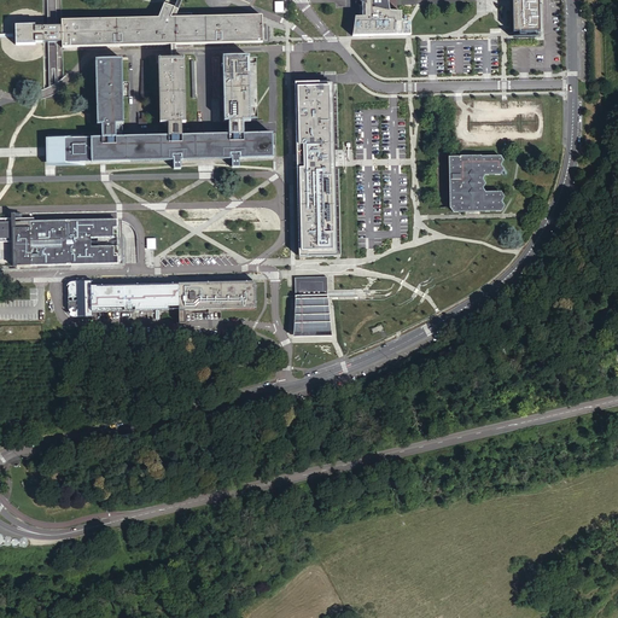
[(361,0),(362,3),(362,7),(360,6),(360,18),(355,18),(355,23),(353,38),(373,38),(373,35),(406,35),(406,24),(402,24),(402,13),(388,13),(388,12),(386,1),(386,0),(361,0)]
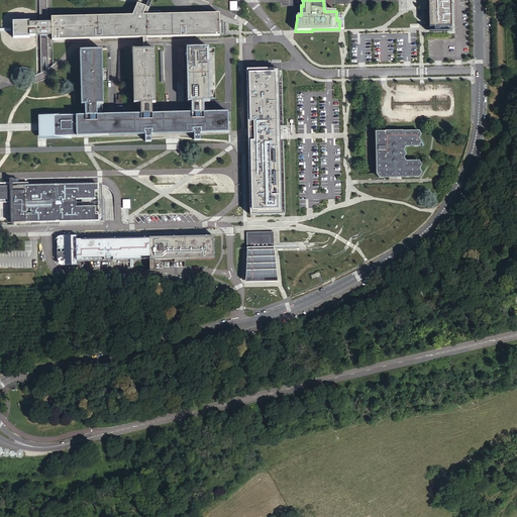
[(427,0),(428,28),(449,28),(448,0),(427,0)]
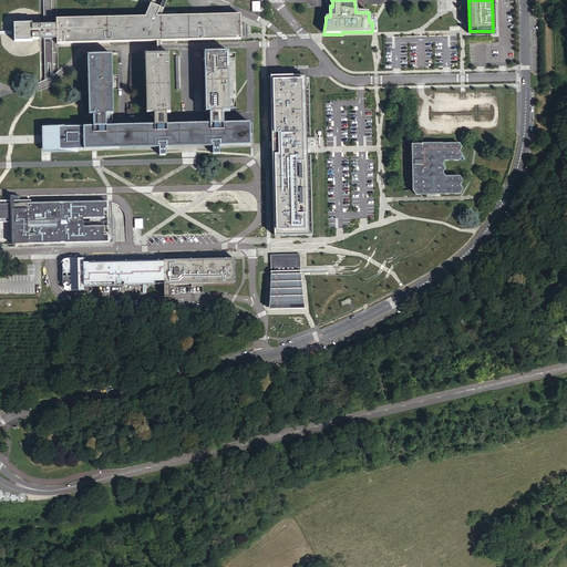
[(35,39),(40,39),(49,39),(58,39),(58,43),(158,41),(160,41),(162,41),(241,40),(241,27),(240,14),(162,17),(164,9),(162,8),(152,3),(146,17),(58,19),(58,23),(49,23),(41,23),(34,24),(34,22),(14,23),(16,32),(16,41),(35,41),(35,39)]
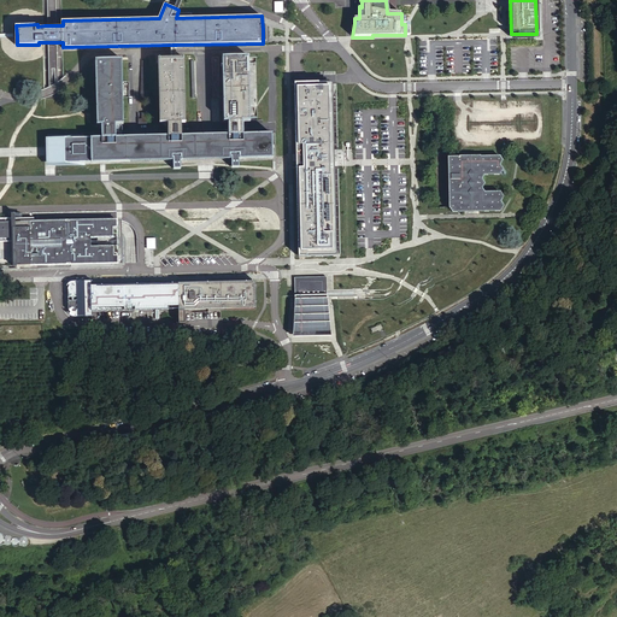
[(407,24),(405,24),(405,35),(372,35),(372,37),(410,36),(410,24),(407,24)]
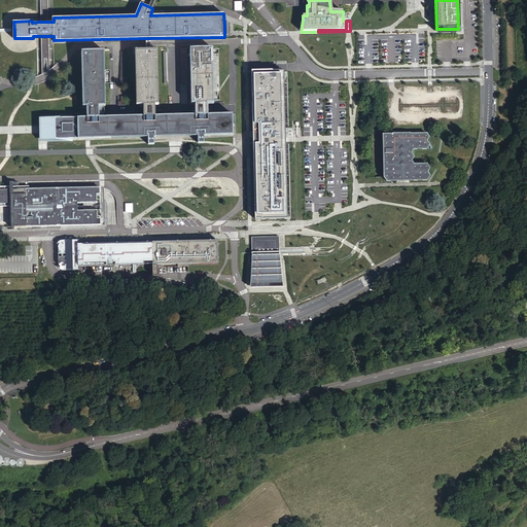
[(191,105),(195,105),(207,104),(213,104),(212,49),(190,50),(191,105)]
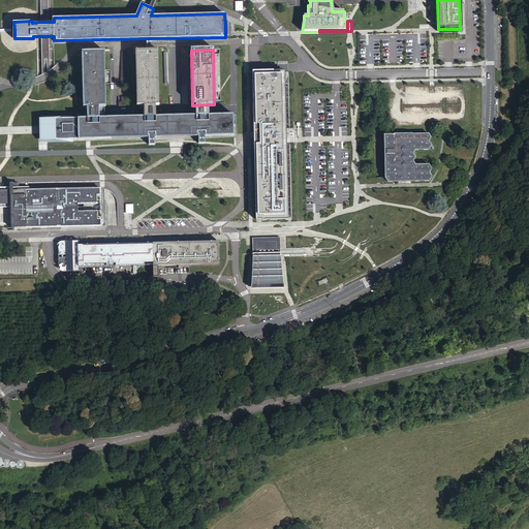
[(137,106),(142,106),(153,106),(159,105),(158,51),(151,52),(149,52),(148,52),(136,52),(137,106)]
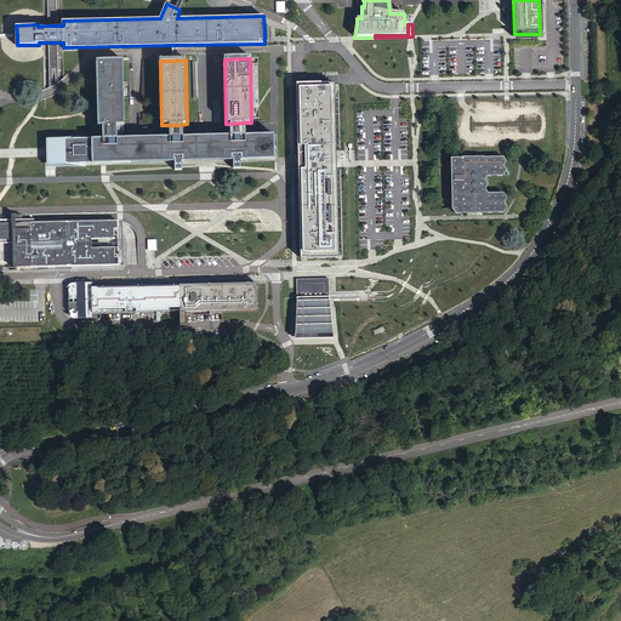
[(98,126),(103,126),(117,126),(124,125),(123,62),(97,62),(98,126)]
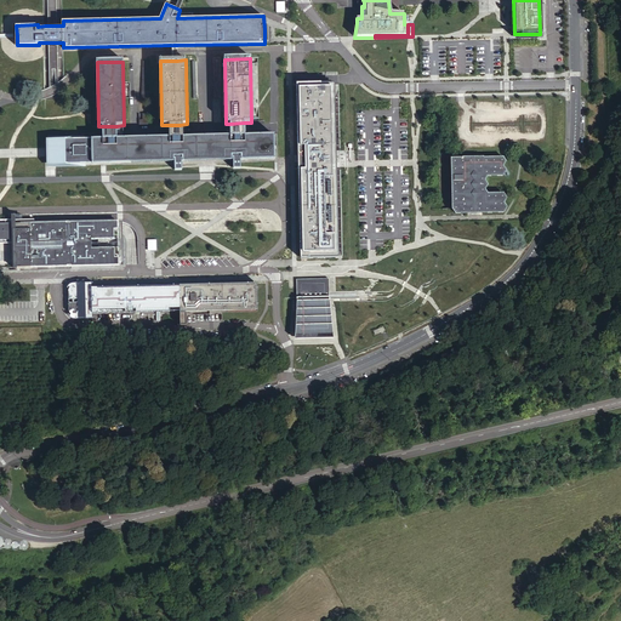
[(337,84),(298,84),(301,257),(342,256),(337,84)]
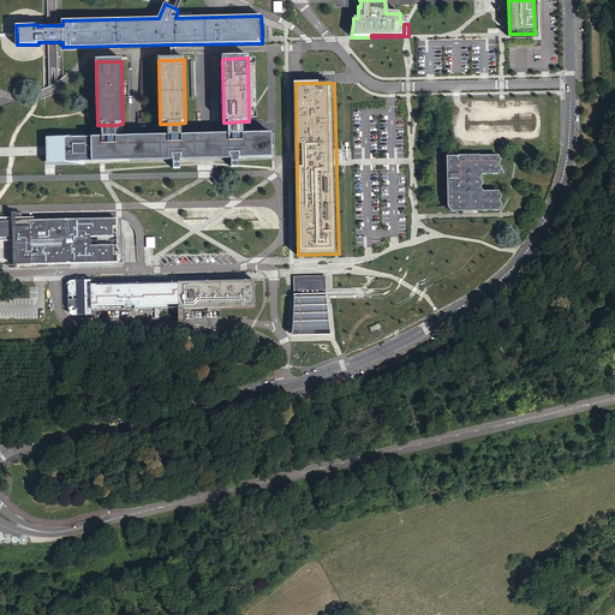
[(102,130),(102,135),(115,135),(115,130),(115,125),(102,125),(102,130)]
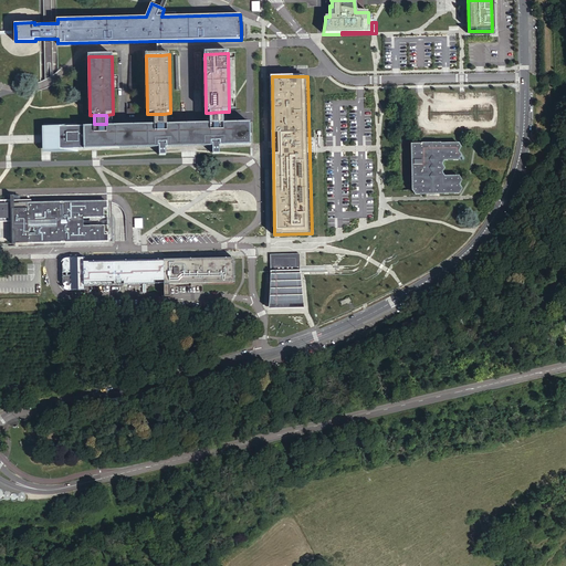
[(106,124),(94,124),(83,124),(41,125),(42,138),(42,150),(46,149),(84,148),(94,148),(117,148),(165,146),(189,146),(249,144),(249,119),(222,121),(210,121),(165,122),(152,122),(106,124)]
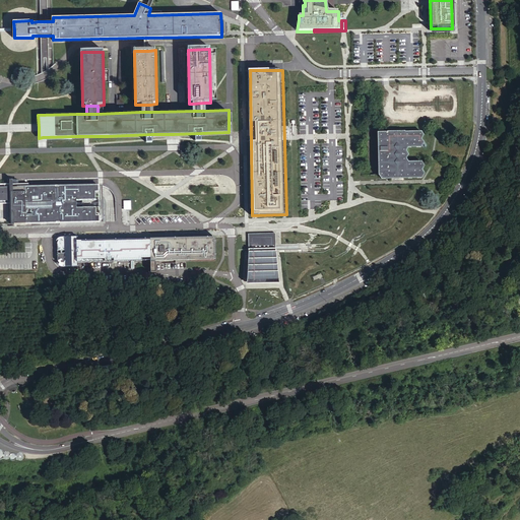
[(421,131),(378,132),(379,175),(383,178),(424,177),(426,173),(424,169),(426,166),(423,161),(409,161),(406,157),(409,153),(406,150),(408,146),(423,146),(425,141),(421,138),(425,134),(421,131)]
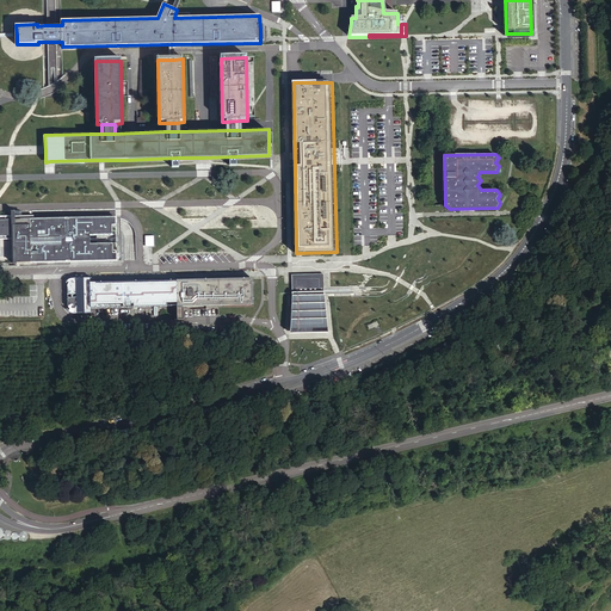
[(117,218),(54,220),(42,220),(34,220),(34,216),(0,216),(0,239),(12,240),(12,242),(13,264),(31,264),(117,261),(117,218)]
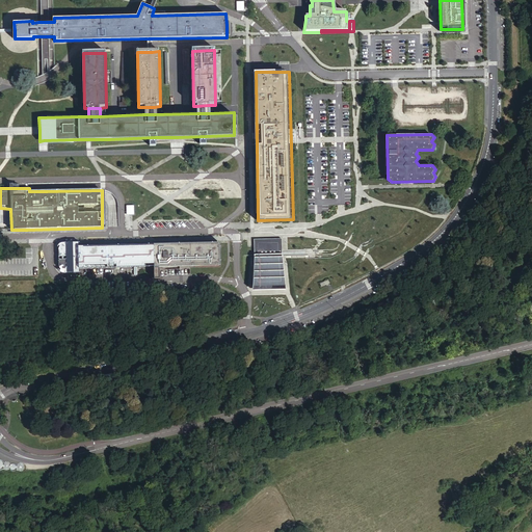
[(255,257),(283,257),(282,239),(255,240),(255,257)]
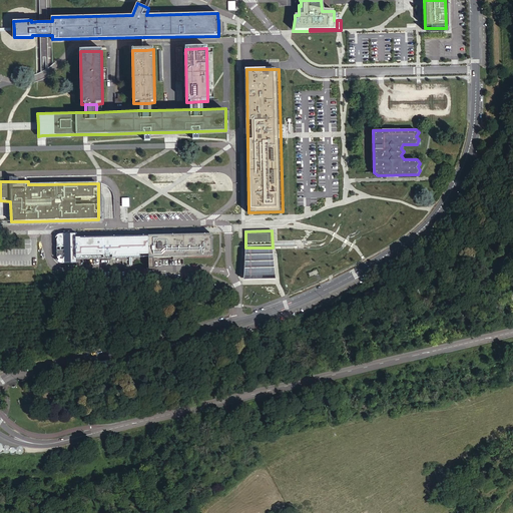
[(210,255),(184,257),(184,259),(212,258),(211,234),(183,235),(183,239),(209,238),(210,255)]
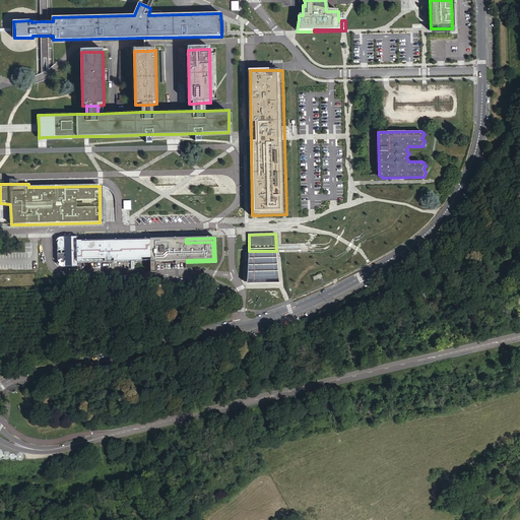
[(114,263),(119,262),(119,260),(146,259),(146,253),(150,252),(150,242),(136,242),(136,241),(114,241),(111,242),(111,244),(109,244),(108,244),(108,242),(105,241),(77,242),(68,243),(68,239),(64,239),(61,239),(59,240),(58,241),(59,243),(59,244),(58,246),(58,252),(65,252),(65,255),(59,255),(59,262),(59,263),(59,264),(60,266),(59,267),(62,268),(65,268),(70,268),(69,264),(78,264),(79,264),(106,263),(105,260),(108,260),(108,261),(109,262),(110,263),(111,262),(112,261),(112,260),(114,260),(114,263)]
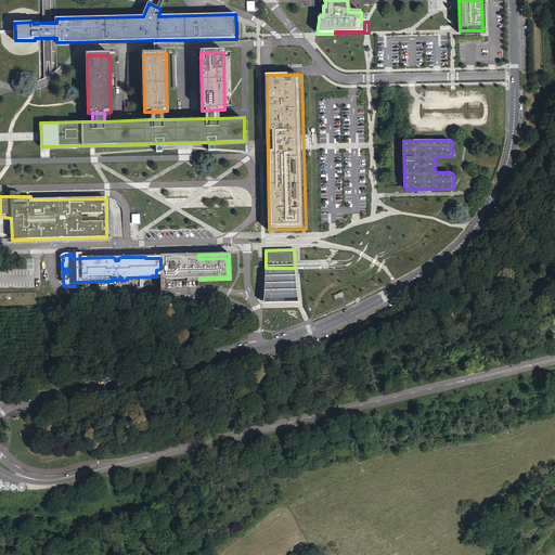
[(164,270),(164,279),(166,279),(199,278),(228,276),(227,258),(198,259),(198,255),(164,256),(164,267),(170,267),(170,270),(164,270)]
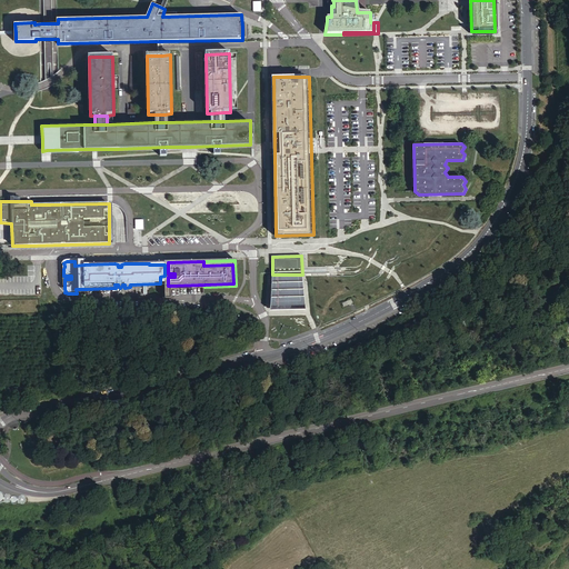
[(166,286),(168,286),(168,277),(175,277),(175,273),(168,273),(168,262),(149,263),(149,265),(165,265),(165,276),(160,277),(160,283),(130,285),(130,287),(165,286),(166,286)]
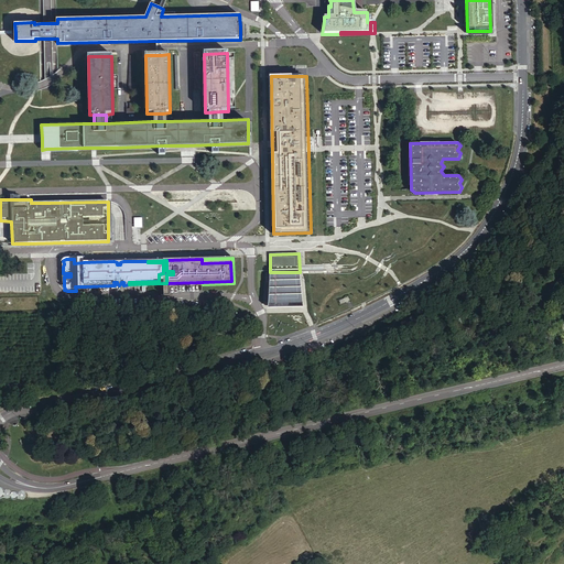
[(267,307),(303,306),(300,272),(270,272),(267,307)]
